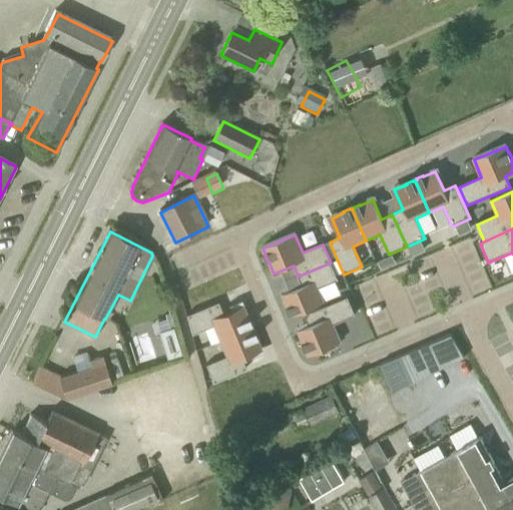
[(382,259),(376,262),(380,269),(385,267),(382,259)]
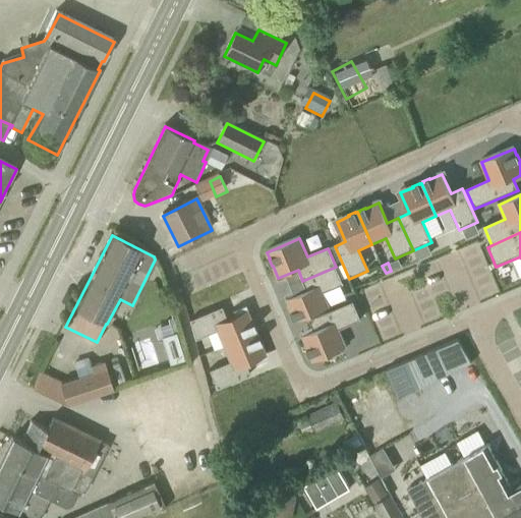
[(336,267),(302,281),(307,292),(287,300),(293,312),(292,313),(294,320),(295,320),(296,323),(329,308),(323,294),(344,285),(336,267)]
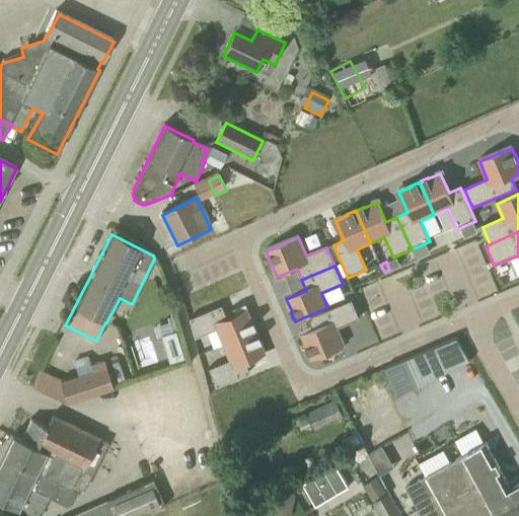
[(308,320),(313,332),(302,336),(307,349),(306,349),(309,356),(310,355),(312,362),(345,348),(338,329),(360,320),(352,301),(308,320)]
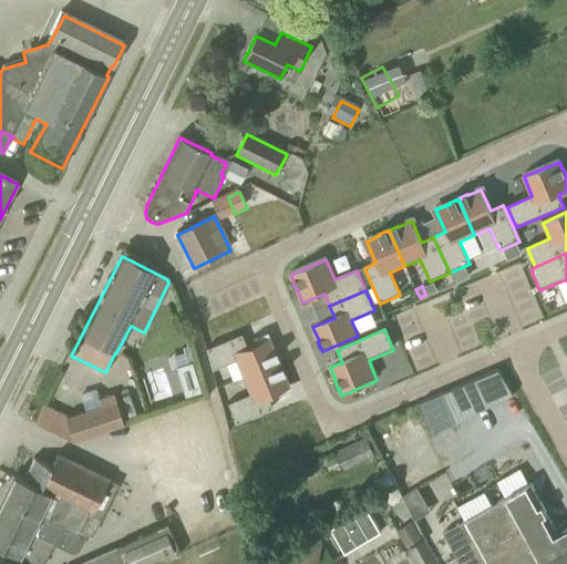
[(243,379),(278,363),(277,360),(278,359),(275,352),(274,352),(268,339),(246,348),(240,336),(207,350),(213,371),(236,361),(243,379)]
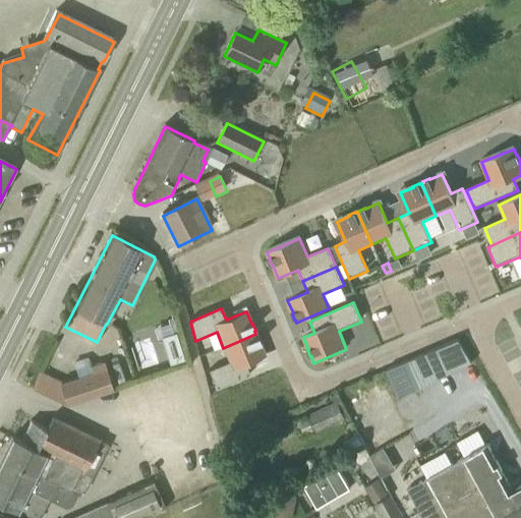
[(257,338),(255,334),(223,348),(230,363),(209,372),(217,391),(250,377),(245,365),(266,357),(261,344),(262,344),(258,337),(257,338)]
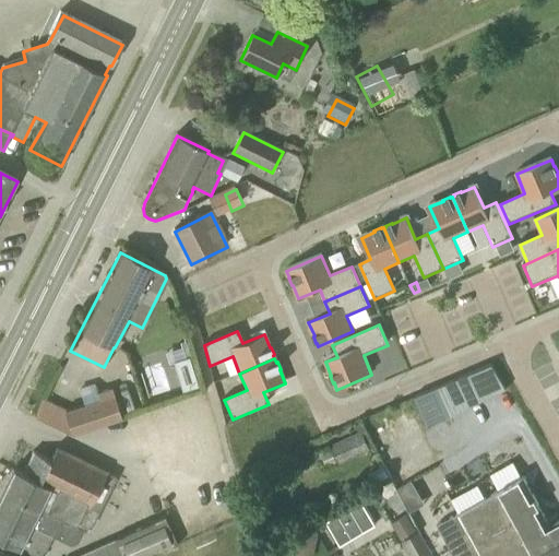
[(174,365),(182,395),(199,390),(190,361),(174,365)]
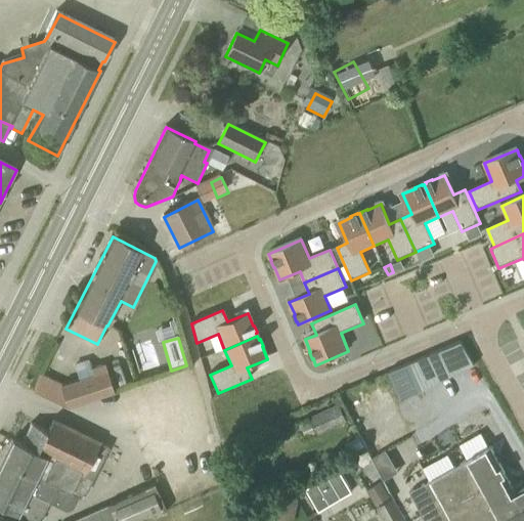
[(389,377),(406,407),(474,370),(461,347),(389,377)]
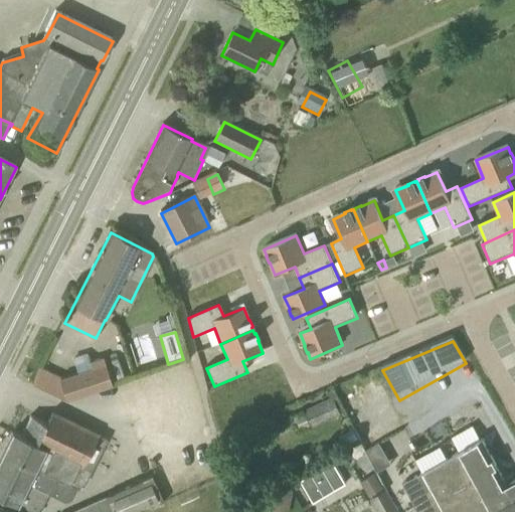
[(66,402),(112,388),(103,363),(91,367),(93,372),(60,383),(66,402)]
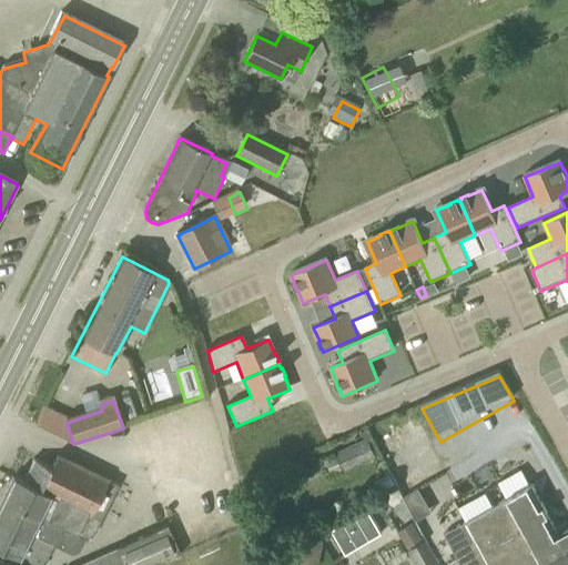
[(368,443),(335,457),(336,458),(343,473),(375,458),(368,443)]
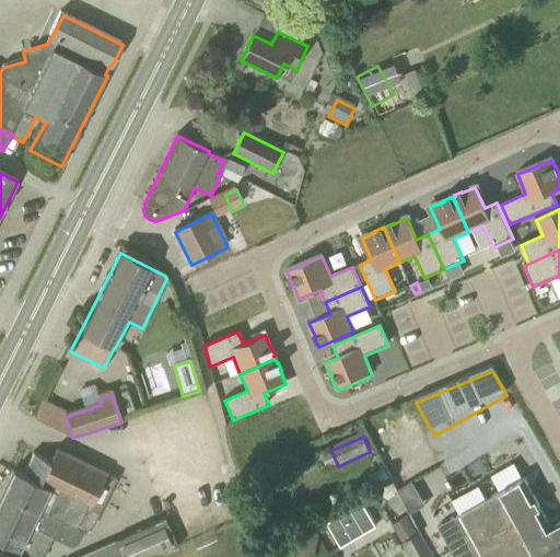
[(56,451),(50,463),(34,454),(23,476),(14,472),(3,494),(84,533),(92,530),(117,480),(107,476),(56,451)]
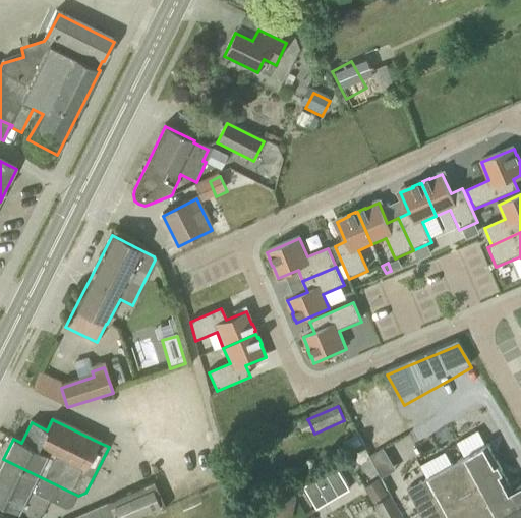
[(437,496),(417,507),(422,517),(520,517),(520,487),(513,493),(486,447),(427,480),(437,496)]
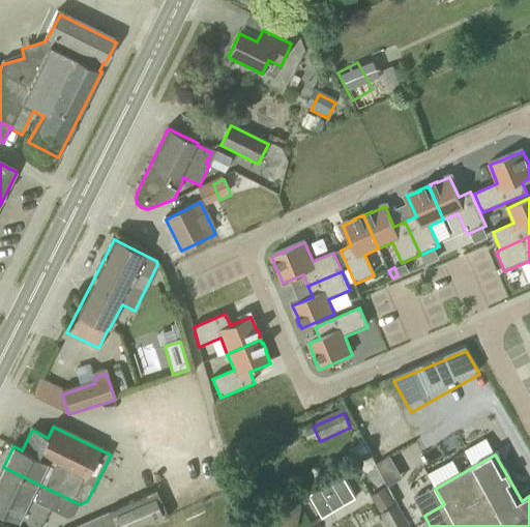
[(74,517),(80,504),(3,467),(0,473),(0,513),(28,526),(42,526),(51,509),(67,519),(74,517)]
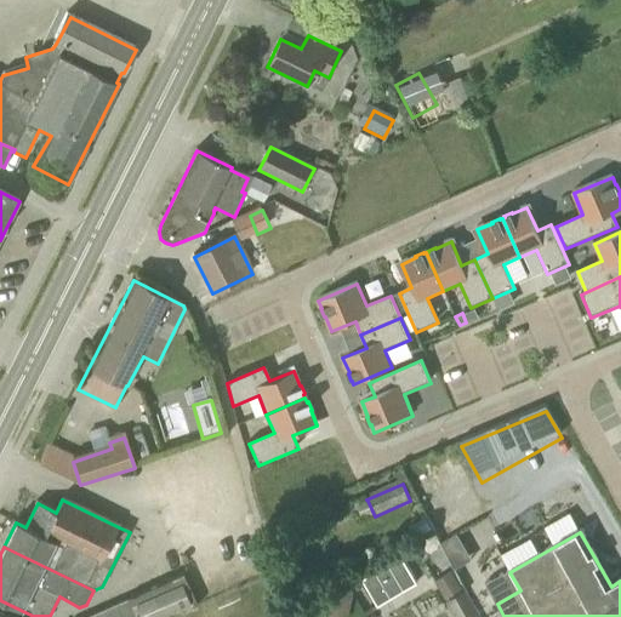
[(402,558),(363,580),(377,606),(417,583),(402,558)]
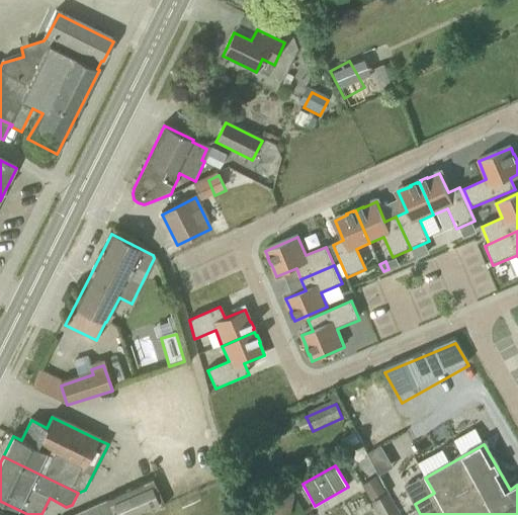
[(375,479),(361,487),(370,502),(384,494),(375,479)]
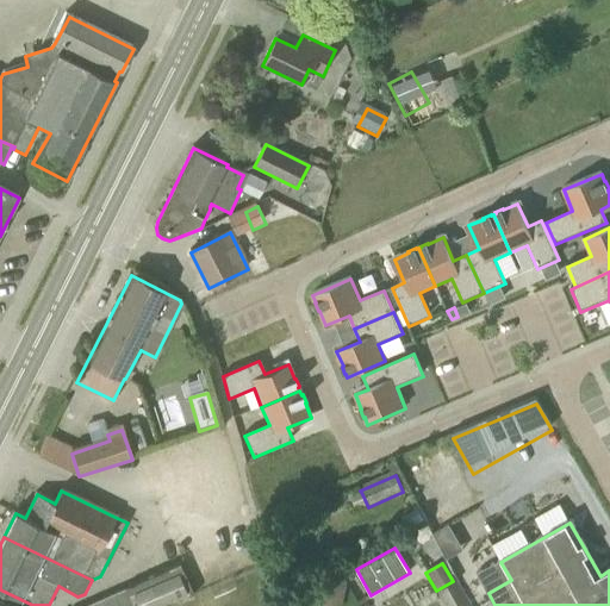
[(179,566),(126,589),(134,605),(175,605),(194,598),(179,566)]
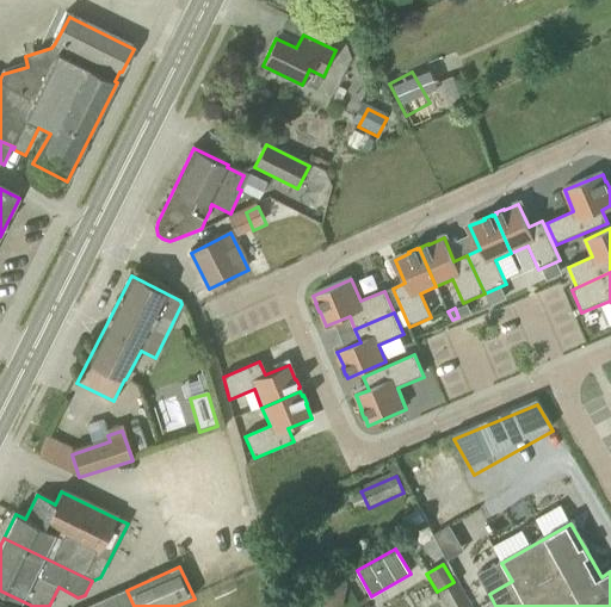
[(468,606),(456,584),(439,594),(445,606),(468,606)]
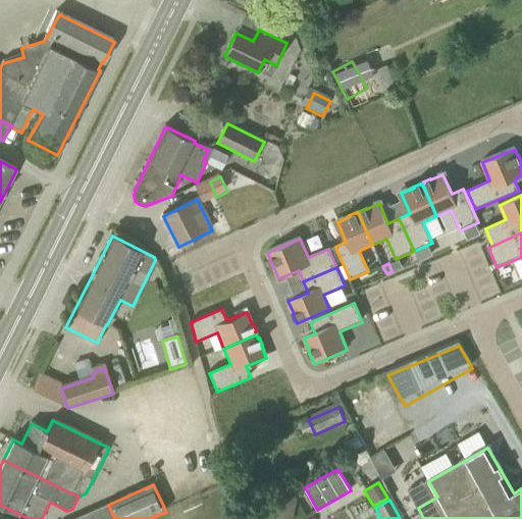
[(277,501),(273,518),(293,518),(296,505),(277,501)]
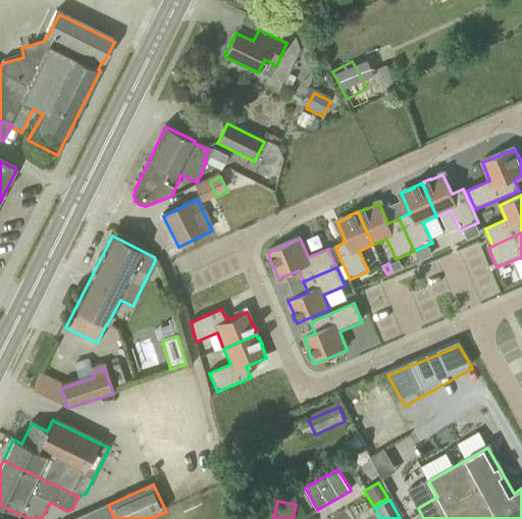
[(108,505),(79,518),(114,518),(108,505)]
